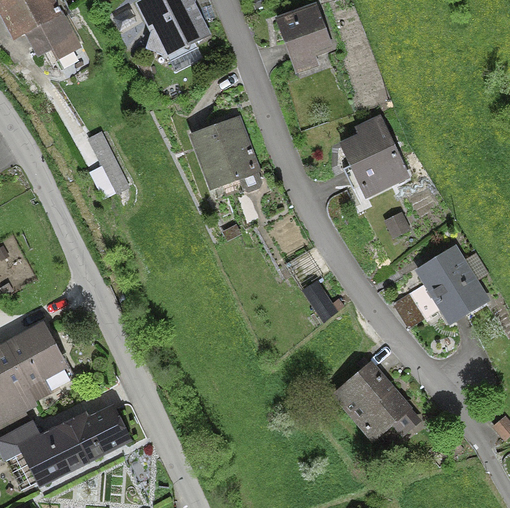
[(0,0),(0,18),(12,44),(27,36),(37,55),(51,48),(62,70),(79,62),(74,52),(81,48),(57,0),(0,0)]
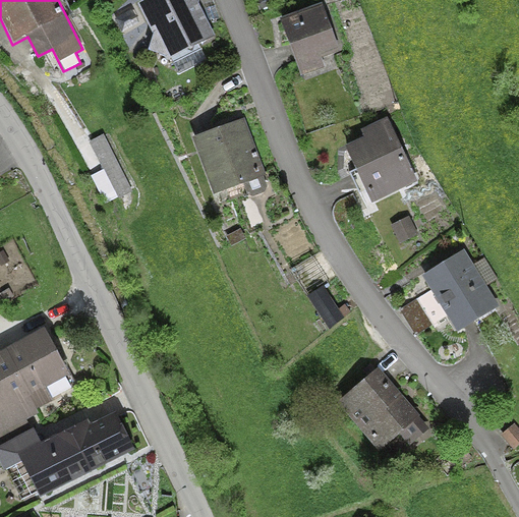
[(151,0),(134,8),(161,64),(215,40),(195,0),(151,0)]
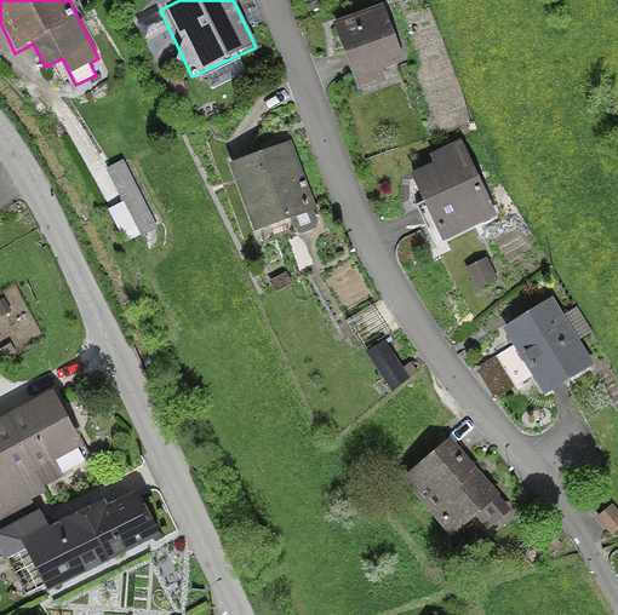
[(379,0),(332,18),(355,79),(404,61),(379,0)]
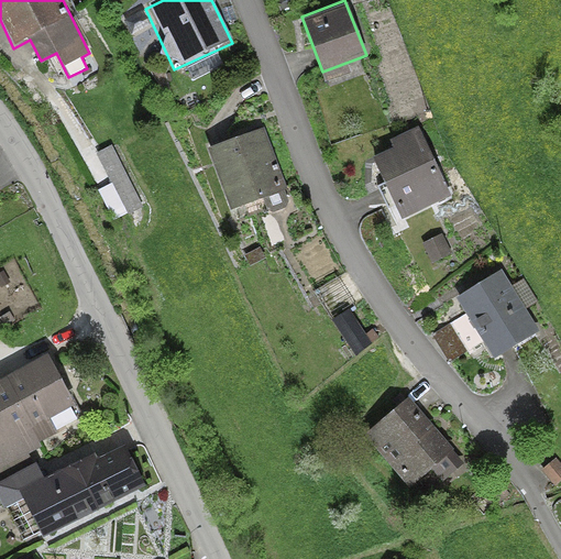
[(260,123),(211,143),(238,206),(285,186),(260,123)]
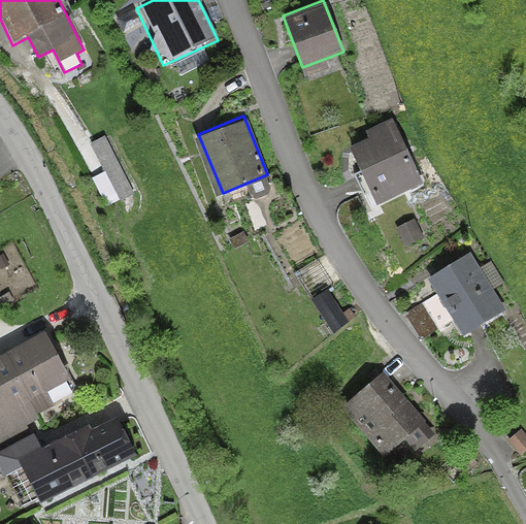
[(389,128),(350,148),(379,204),(418,185),(389,128)]
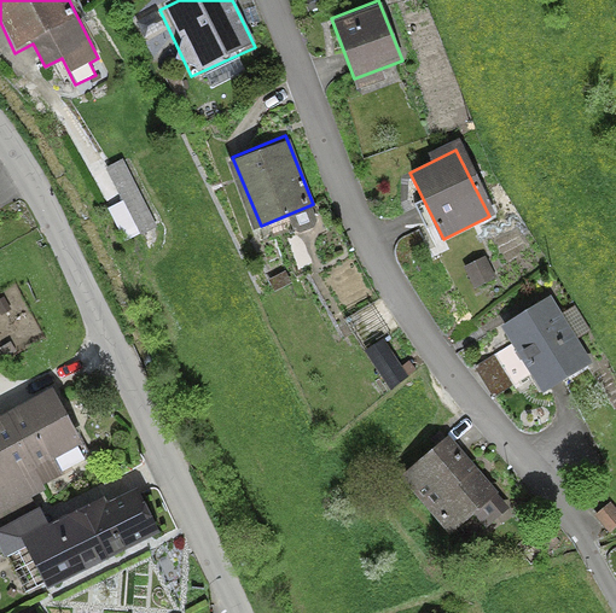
[(550,298),(501,330),(541,392),(591,361),(550,298)]
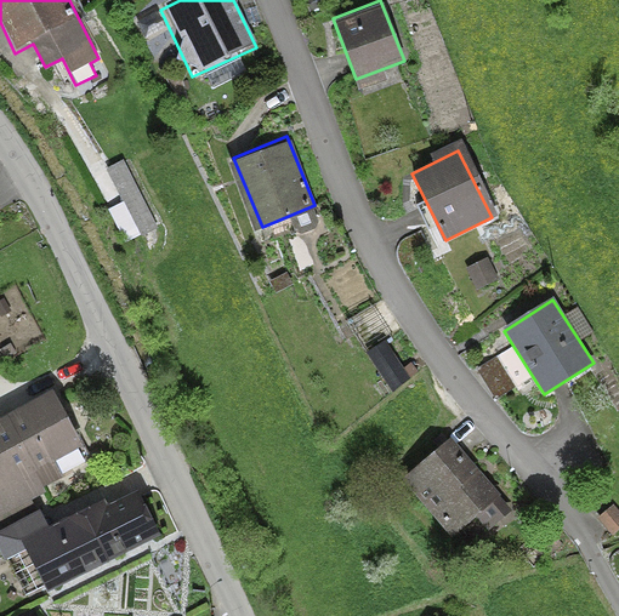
[(57,393),(0,421),(0,513),(66,482),(57,465),(85,450),(57,393)]
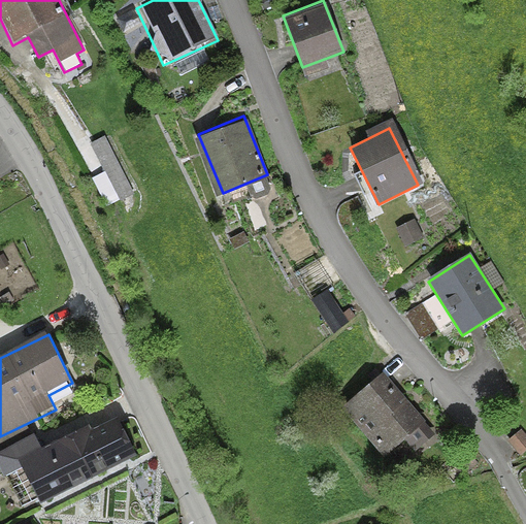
[(426,424),(379,374),(347,404),(394,455),(426,424)]
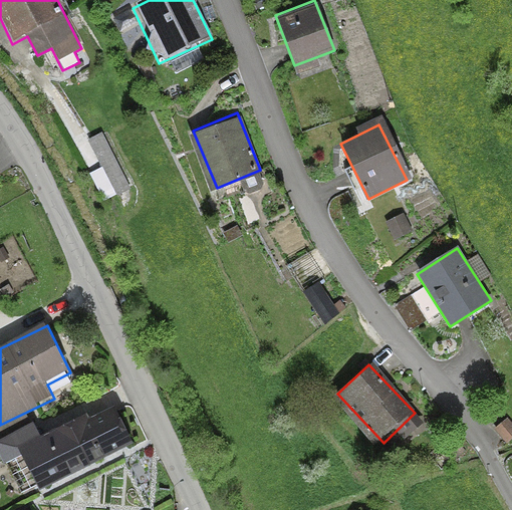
[(113,401),(20,448),(41,489),(135,442),(113,401)]
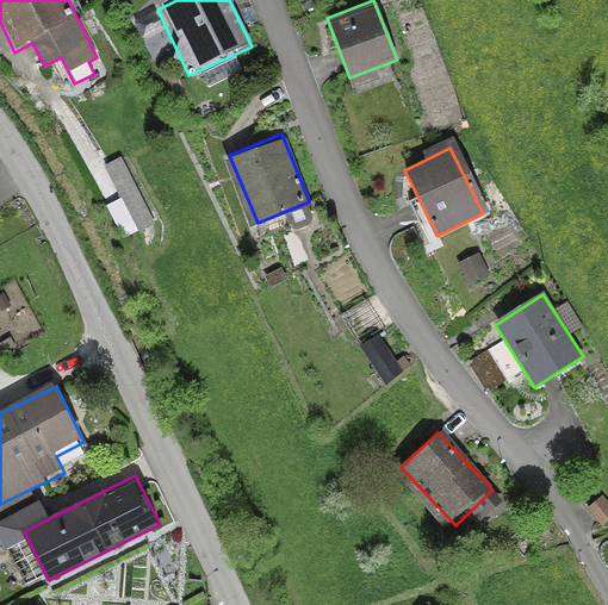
[(607,505),(599,496),(585,507),(601,524),(607,518),(607,505)]
